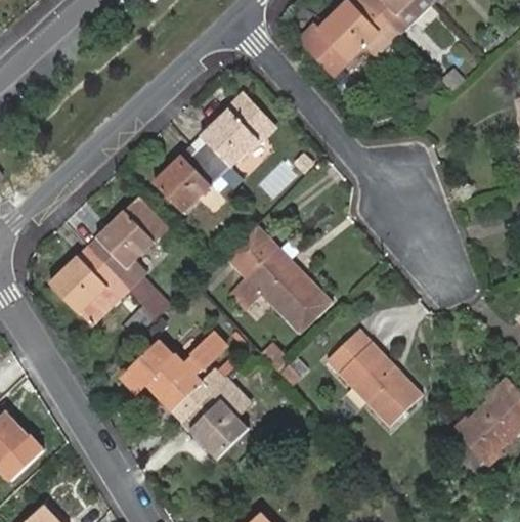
[(393,32),(361,0),(355,0),(350,5),(348,2),(336,12),(335,11),(317,28),(316,26),(299,41),(328,71),(344,56),(361,42),(363,45),(372,52),(393,32)]
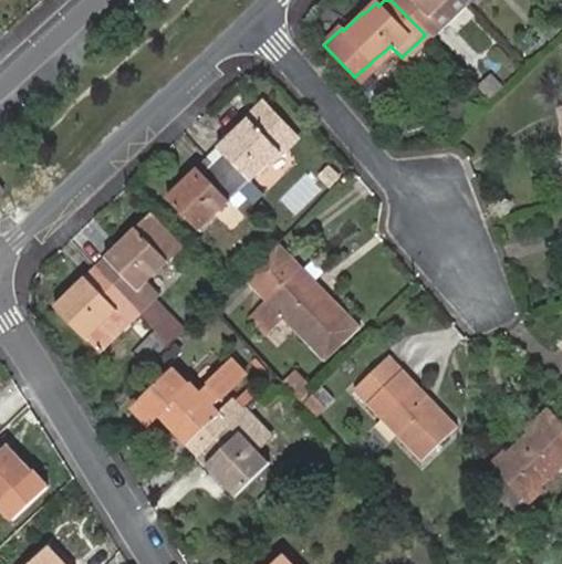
[(376,2),(373,0),(371,0),(360,10),(362,12),(363,13),(376,2)]
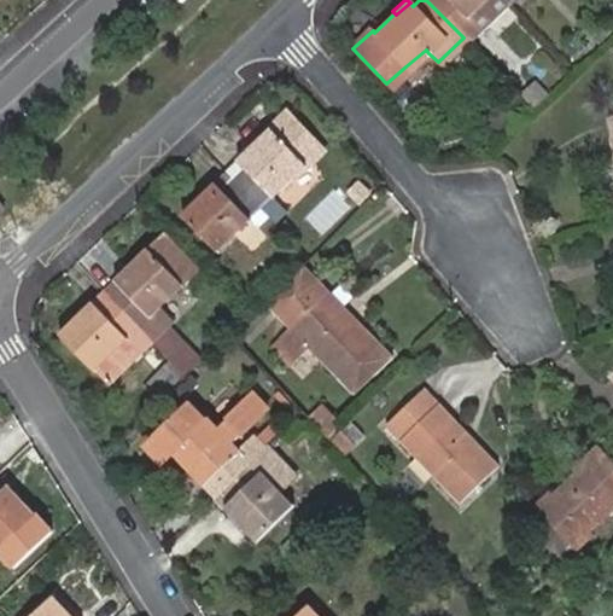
[(426,0),(463,38),(502,0),(426,0)]
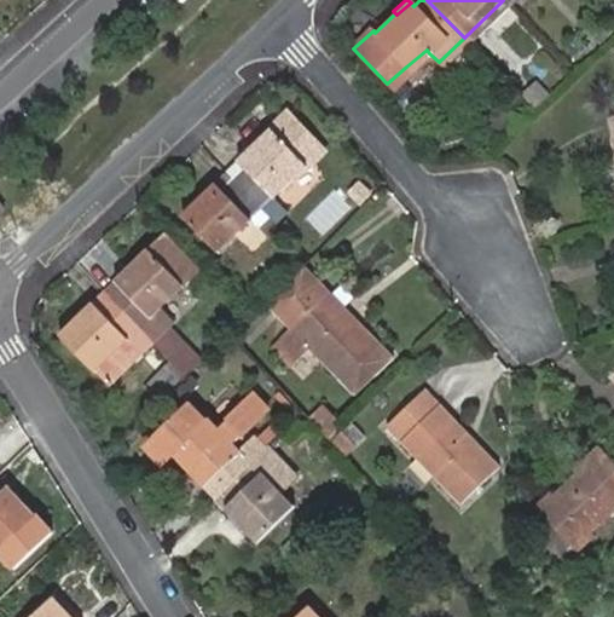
[(395,13),(393,11),(374,30),(375,33),(395,13)]
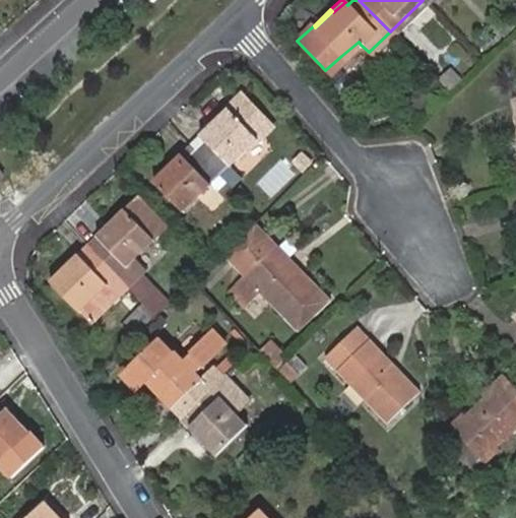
[(344,59),(361,45),(359,42),(341,56),(344,59)]
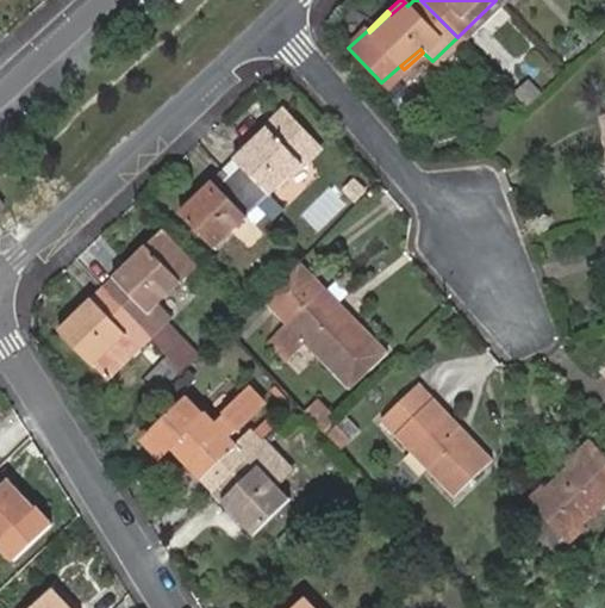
[(499,126),(525,105),(511,90),(486,110),(499,126)]
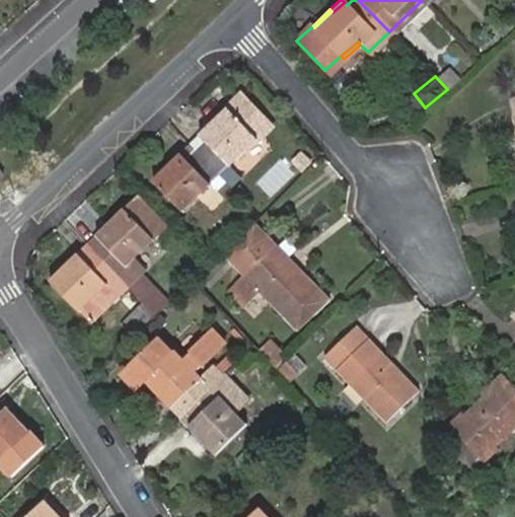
[(224,106),(197,133),(201,137),(212,127),(210,125),(227,109),(224,106)]
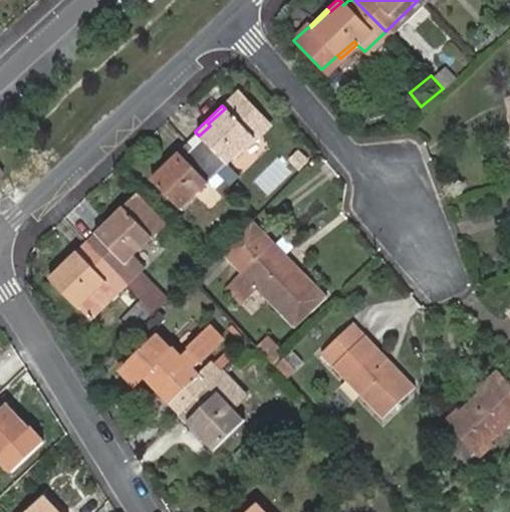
[(201,138),(192,147),(216,170),(224,163),(252,136),(225,108),(208,123),(210,125),(199,136),(201,138)]
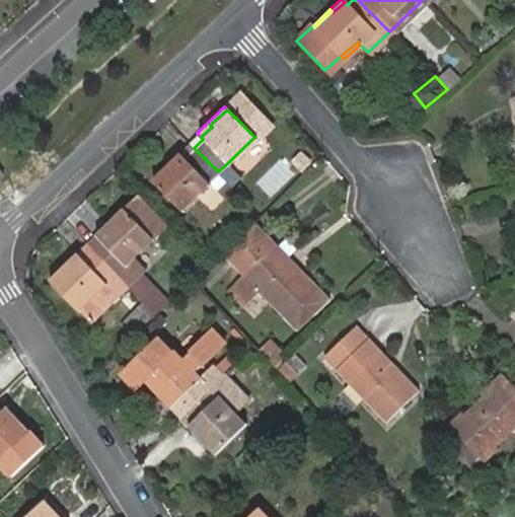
[(197,133),(188,142),(194,148),(203,139),(201,137),(197,133)]
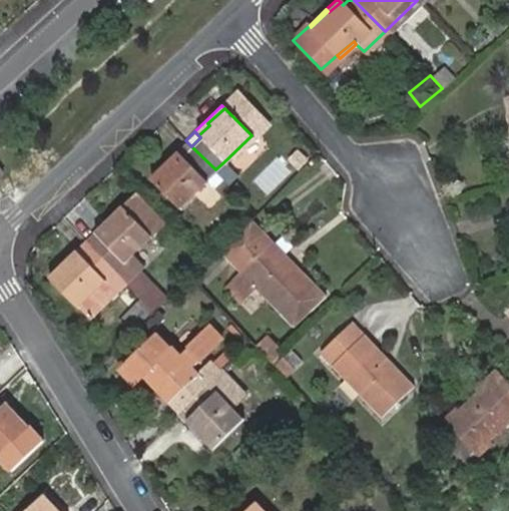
[(251,135),(223,162),(225,164),(253,137),(251,135)]
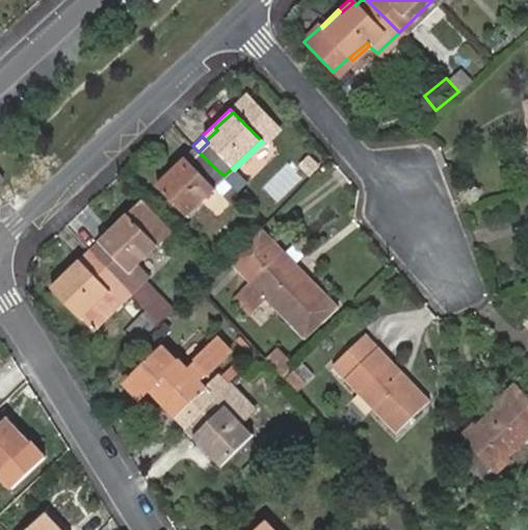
[(199,152),(192,146),(181,156),(186,160),(188,162),(199,152)]
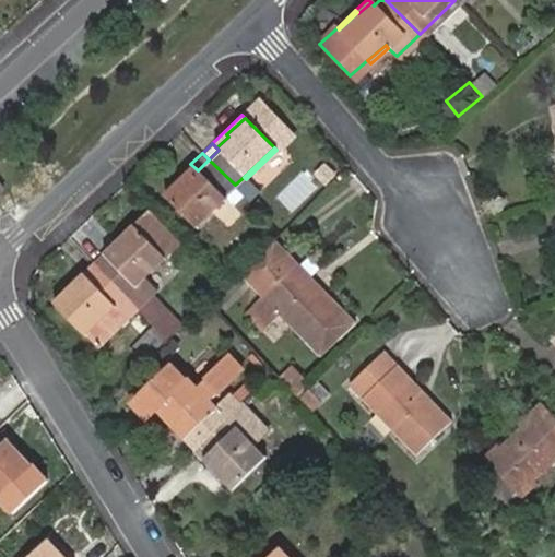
[(235,185),(209,160),(198,170),(196,168),(182,180),(181,178),(163,196),(193,226),(223,197),(235,185)]
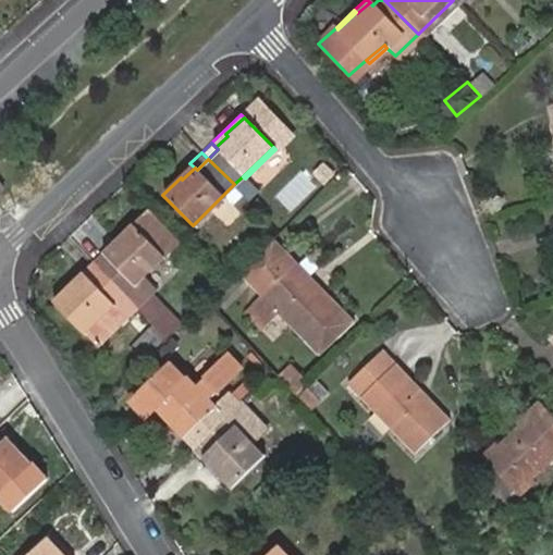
[(195,168),(189,163),(160,192),(162,195),(181,177),(182,180),(195,168)]
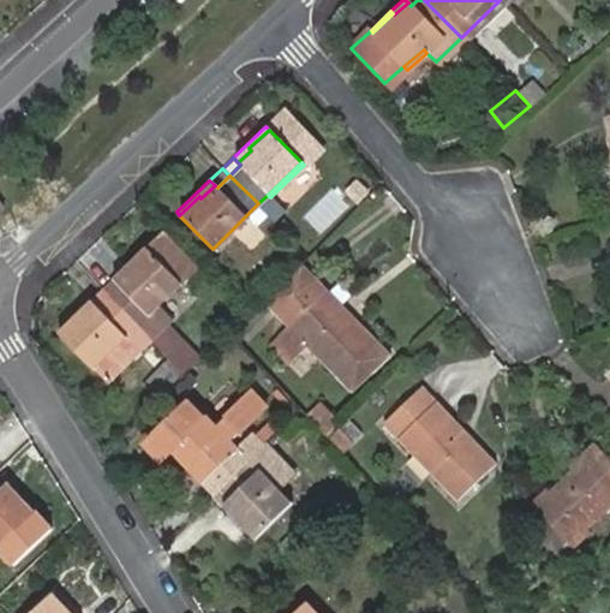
[(247,220),(245,216),(213,249),(215,250),(247,220)]
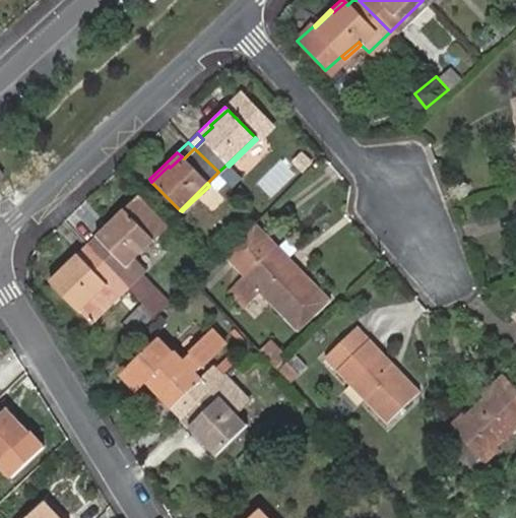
[(135,192),(121,206),(124,209),(150,237),(152,240),(168,224),(135,192)]
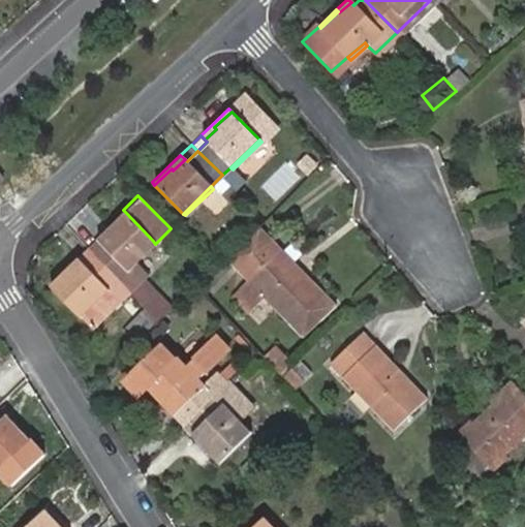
[(123,210),(95,238),(99,241),(110,230),(109,229),(126,213),(123,210)]
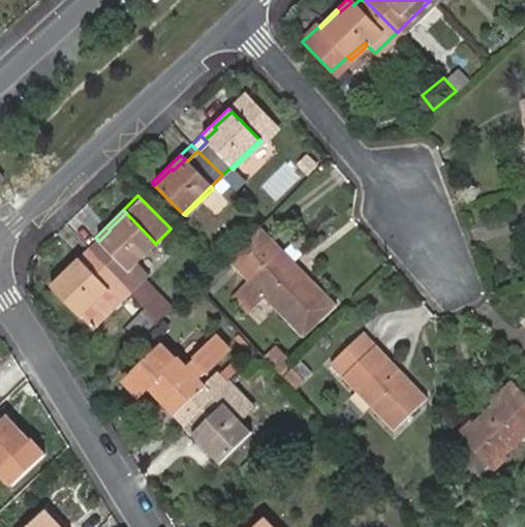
[(144,306),(147,309),(156,300),(137,279),(145,273),(136,264),(133,260),(153,241),(126,213),(109,229),(110,230),(99,241),(101,243),(92,251),(127,288),(144,306)]
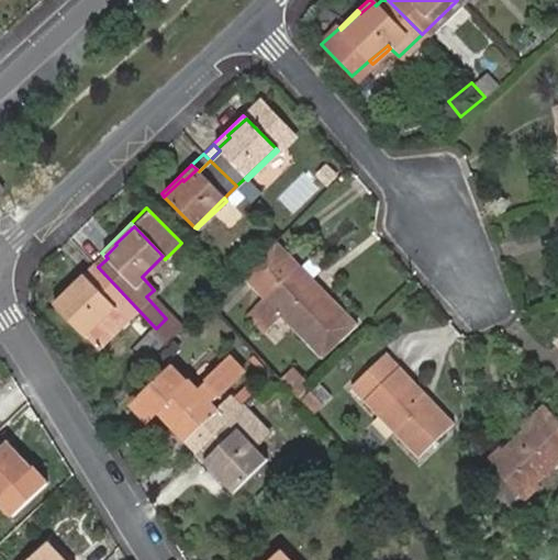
[(277,237),(259,255),(269,265),(287,248),(277,237)]
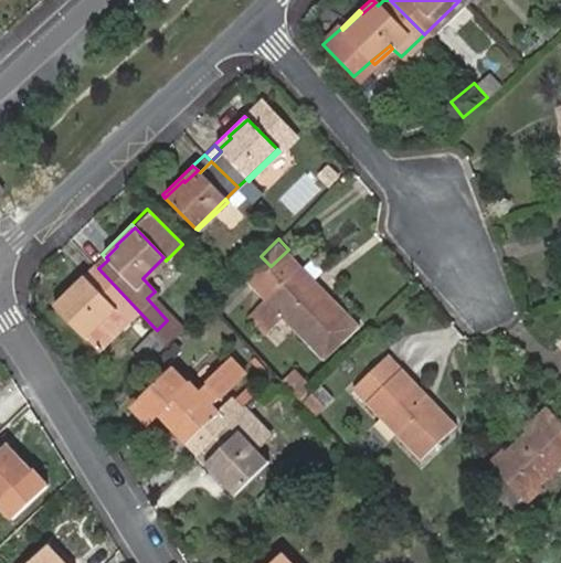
[(359,325),(341,306),(323,286),(318,289),(297,268),(303,264),(288,250),(271,266),(261,256),(241,276),(262,297),(245,312),(262,329),(278,314),(282,310),(309,339),(314,333),(331,351),(359,325)]
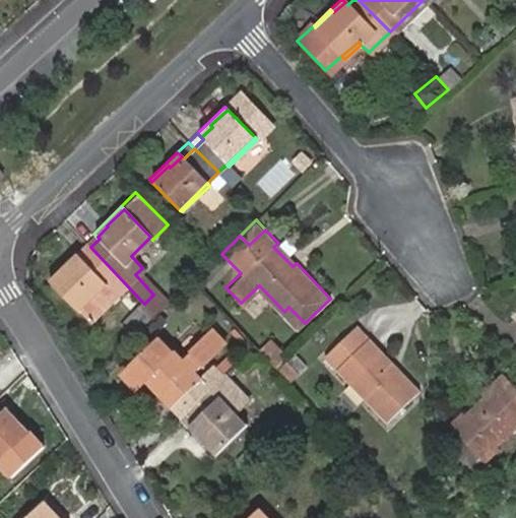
[(93,234),(84,241),(90,247),(100,239),(98,237),(93,234)]
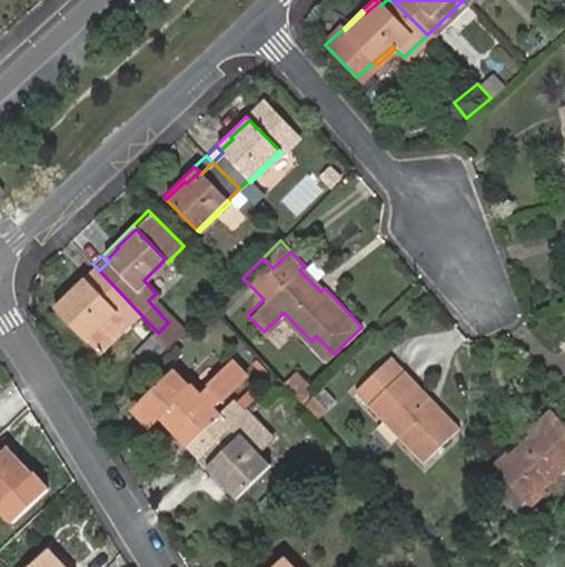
[(144,280),(147,284),(167,262),(165,259),(144,280)]
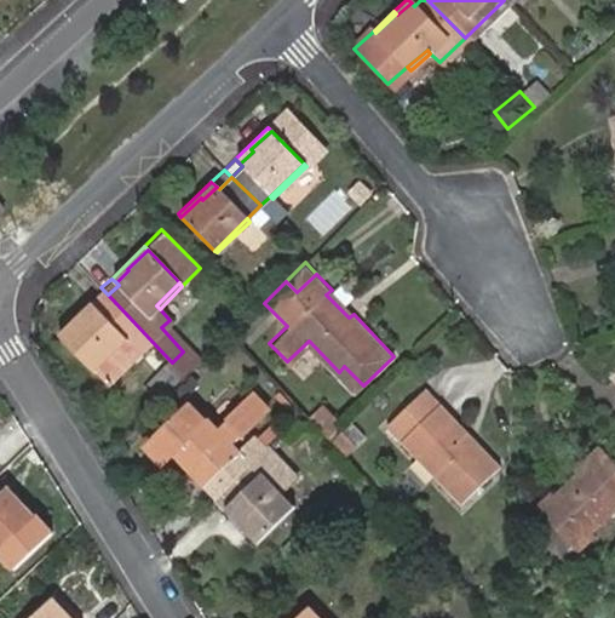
[(108,295),(101,287),(88,301),(93,305),(96,308),(108,295)]
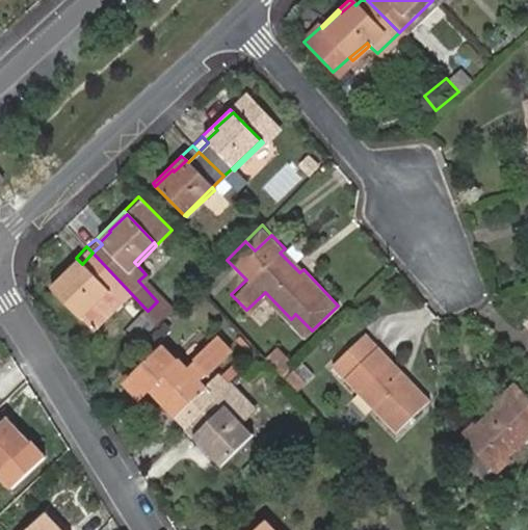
[(304,269),(285,248),(280,253),(299,272),(304,269)]
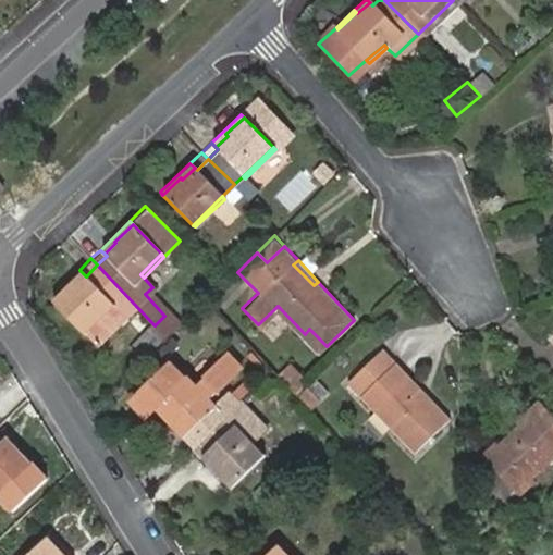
[(134,304),(97,264),(86,276),(84,274),(72,285),(70,283),(51,300),(83,331),(94,343),(134,304)]
